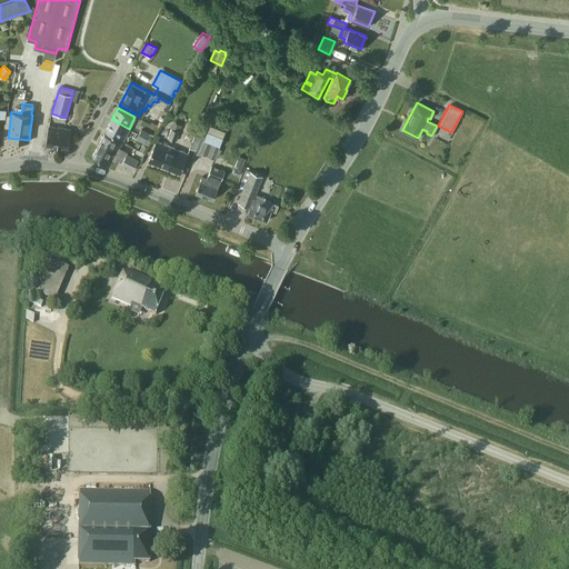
[(180,120),(176,118),(176,119),(175,122),(173,122),(172,121),(170,128),(171,128),(168,139),(176,141),(178,131),(179,131),(180,125),(179,125),(180,120)]
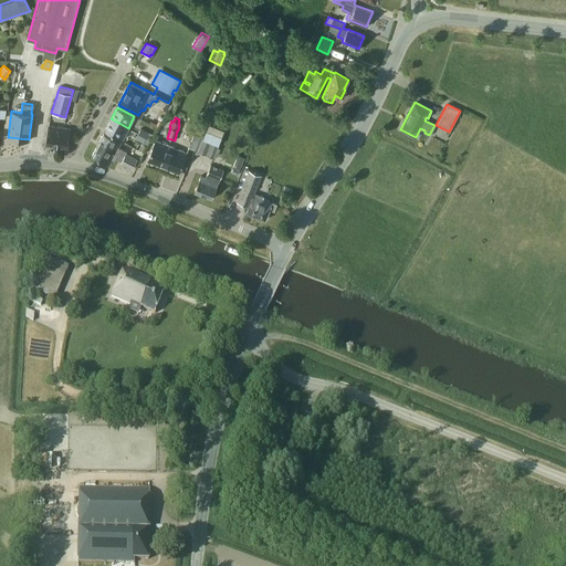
[(128,128),(111,118),(105,130),(123,139),(128,128)]
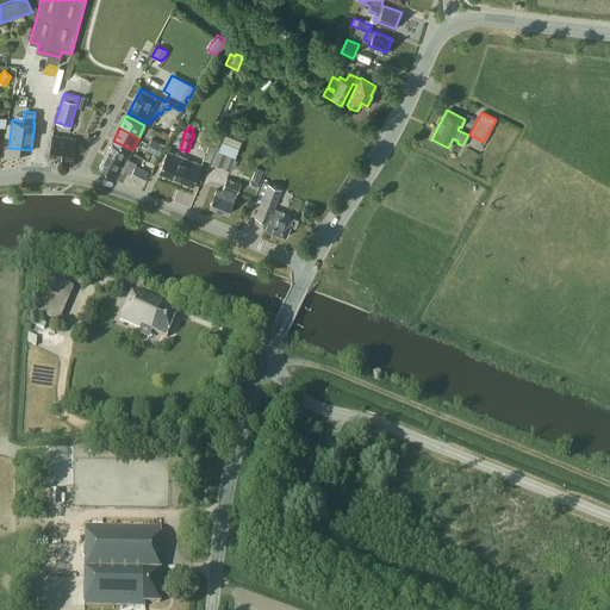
[(73,157),(75,138),(53,135),(50,154),(73,157)]
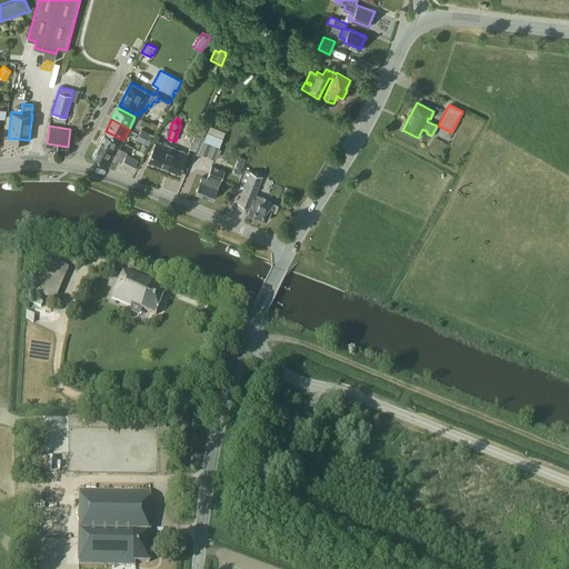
[(139,133),(151,140),(153,136),(141,129),(139,133)]
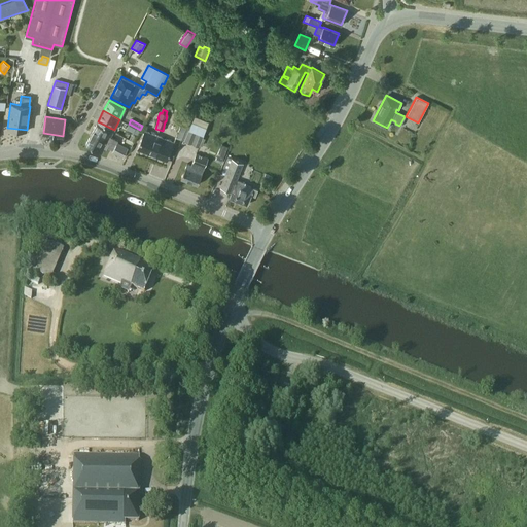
[(199,147),(204,136),(202,135),(204,132),(206,127),(191,121),(188,130),(183,141),(199,147)]
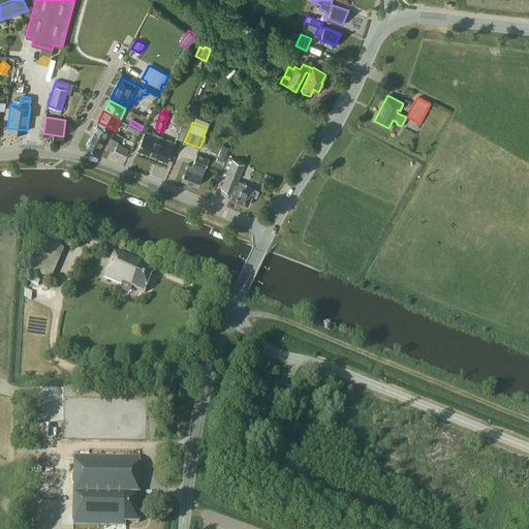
[(97,124),(92,134),(110,144),(115,147),(121,151),(123,147),(117,144),(118,142),(111,137),(113,132),(97,124)]
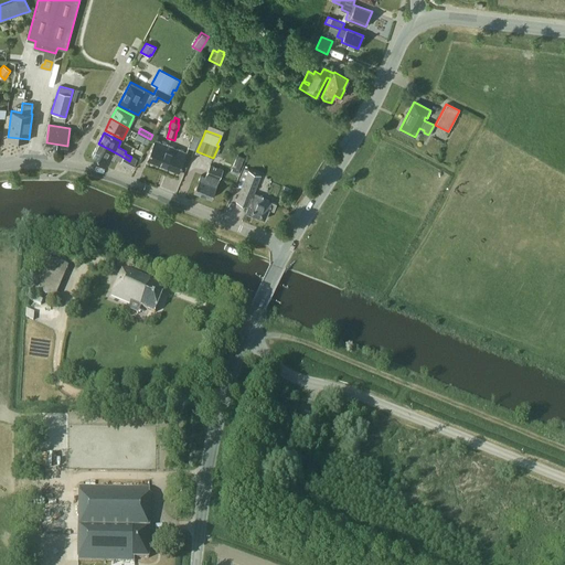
[(149,139),(150,139),(138,132),(135,138),(144,142),(146,138),(149,139)]
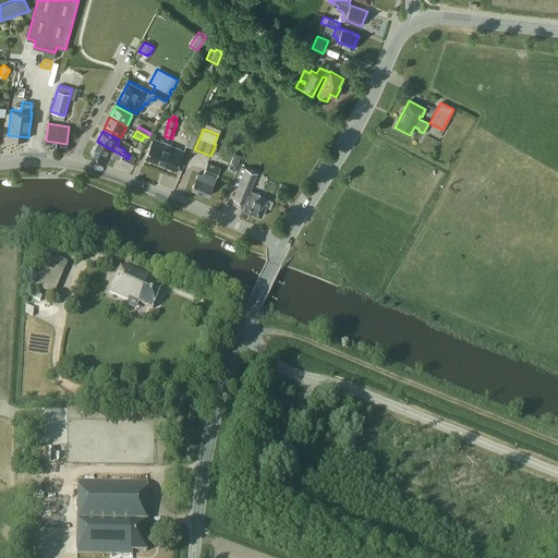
[(191,132),(187,140),(185,145),(189,146),(192,147),(197,135),(194,133),(191,132)]
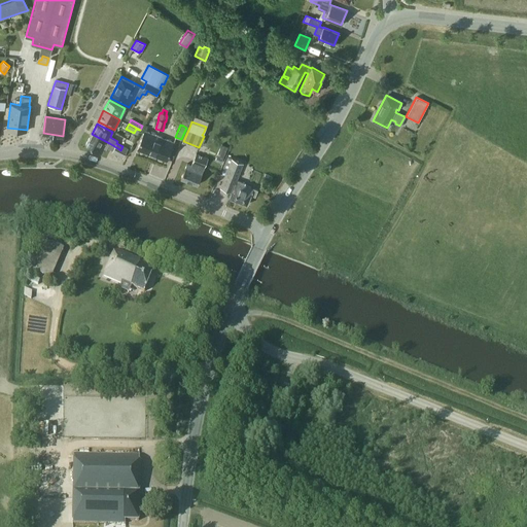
[(167,159),(174,141),(145,129),(138,146),(167,159)]
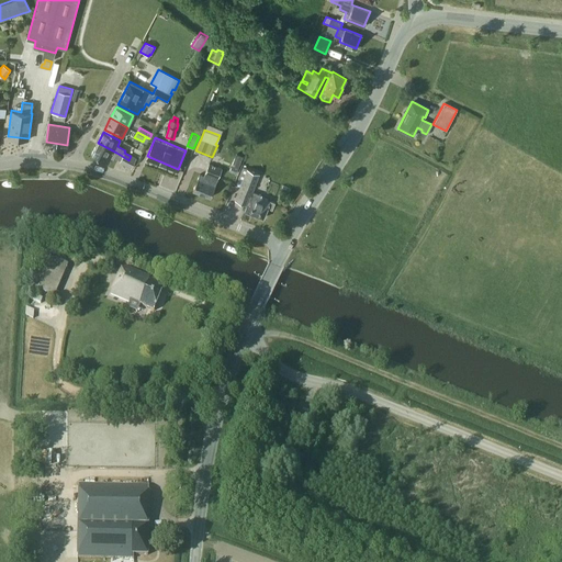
[(113,159),(116,153),(98,143),(91,154),(109,163),(111,158),(113,159)]
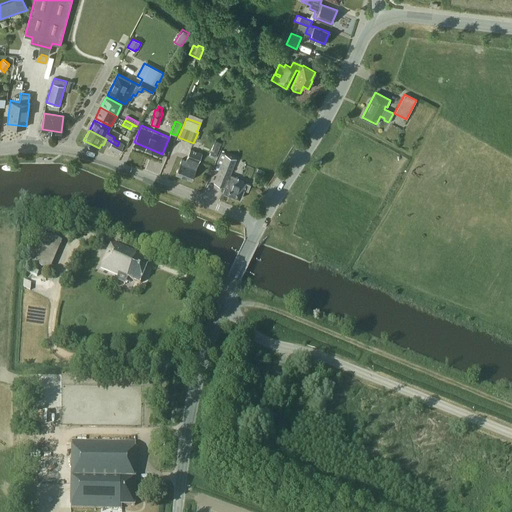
[(209,156),(214,158),(221,142),(215,140),(209,156)]
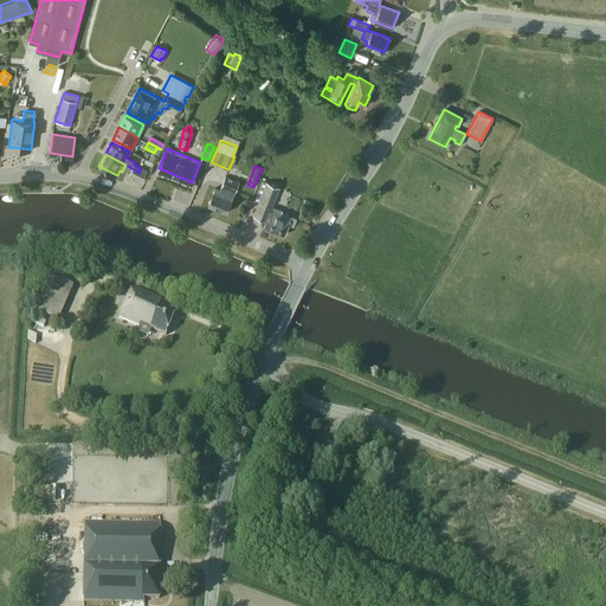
[(131,168),(129,174),(141,181),(144,176),(147,178),(149,173),(147,171),(141,168),(139,173),(131,168)]
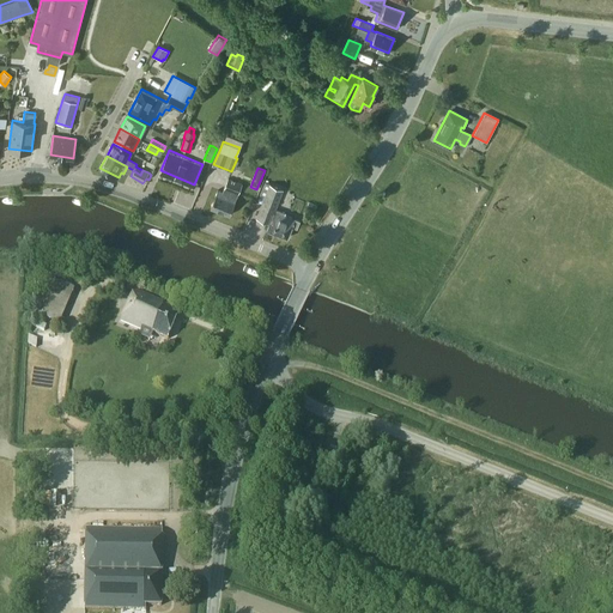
[(210,206),(229,214),(242,183),(228,177),(223,192),(217,189),(210,206)]
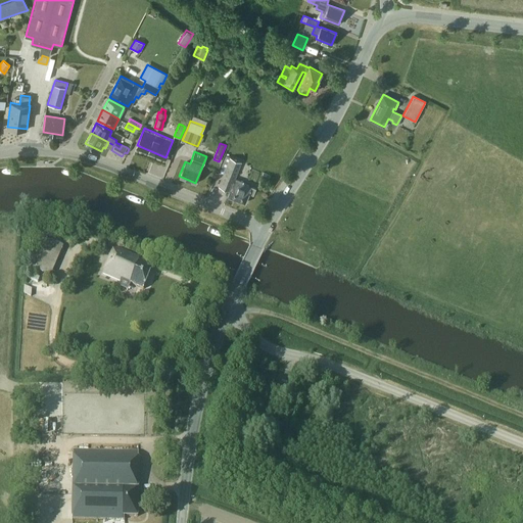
[(222,165),(226,168),(219,185),(230,190),(228,195),(245,202),(249,192),(253,194),(255,188),(243,183),(244,181),(235,178),(242,161),(226,155),(222,165)]
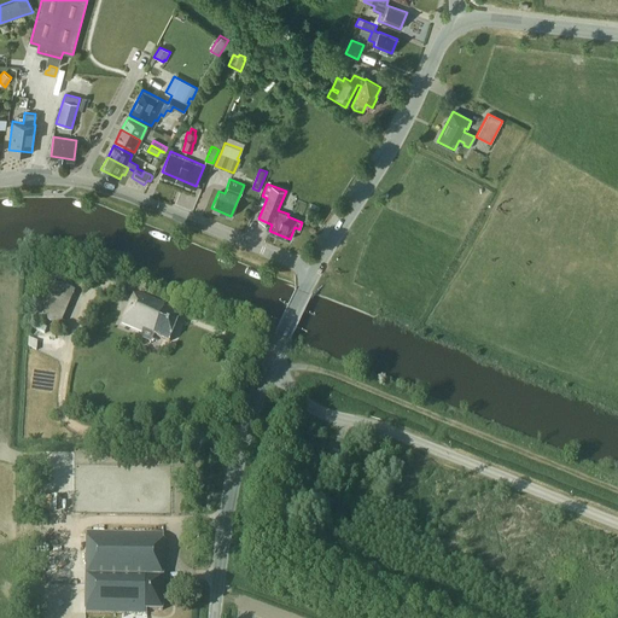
[(75,292),(47,280),(31,315),(59,327),(75,292)]
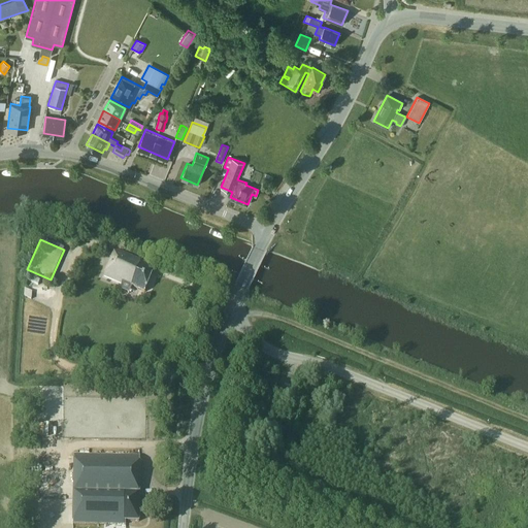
[(144,293),(154,269),(132,261),(133,259),(116,251),(104,277),(123,285),(123,284),(144,293)]
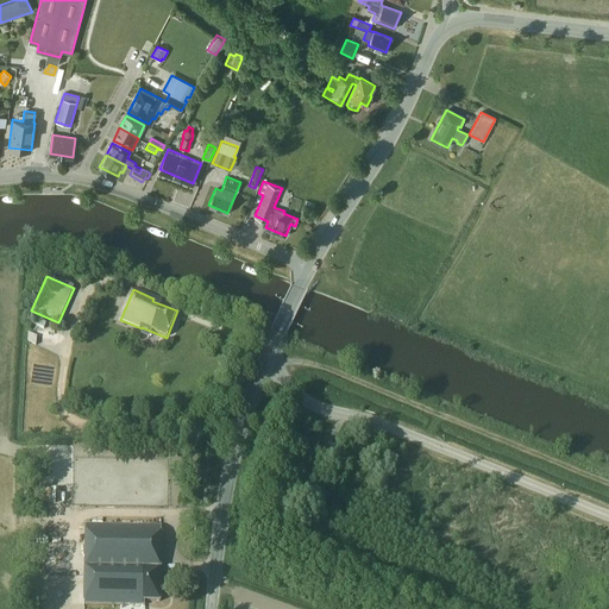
[(159,602),(161,526),(86,525),(83,604),(145,606),(145,602),(159,602)]
